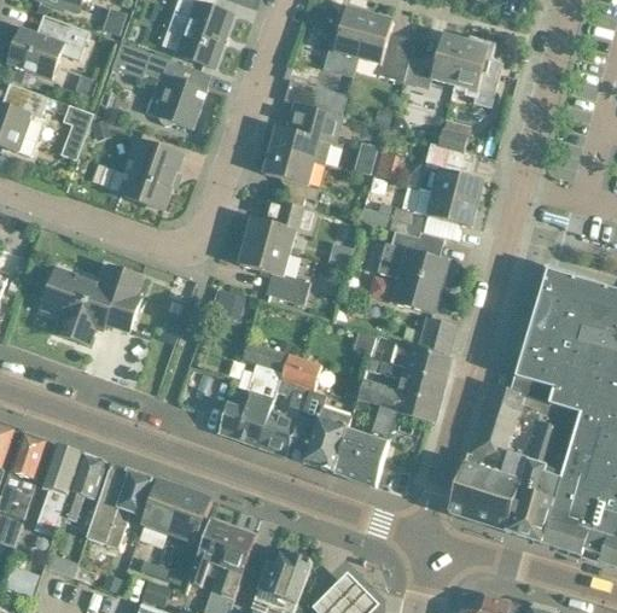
[(50,0),(77,10),(80,0),(50,0)]
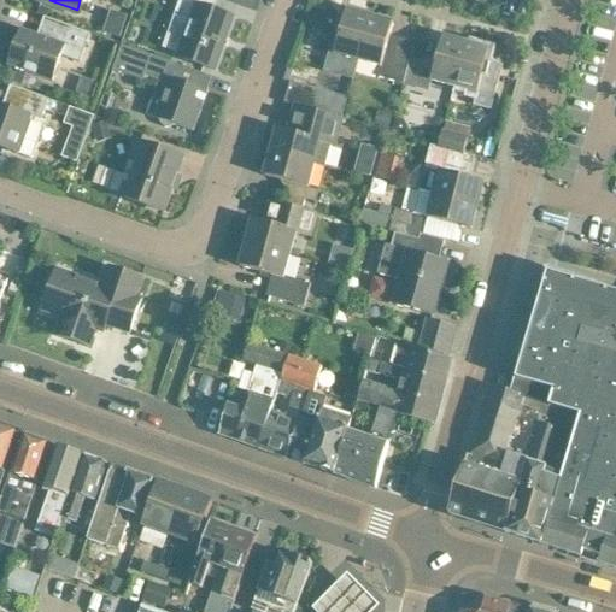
[(124,0),(121,11),(135,17),(142,3),(138,0),(124,0)]
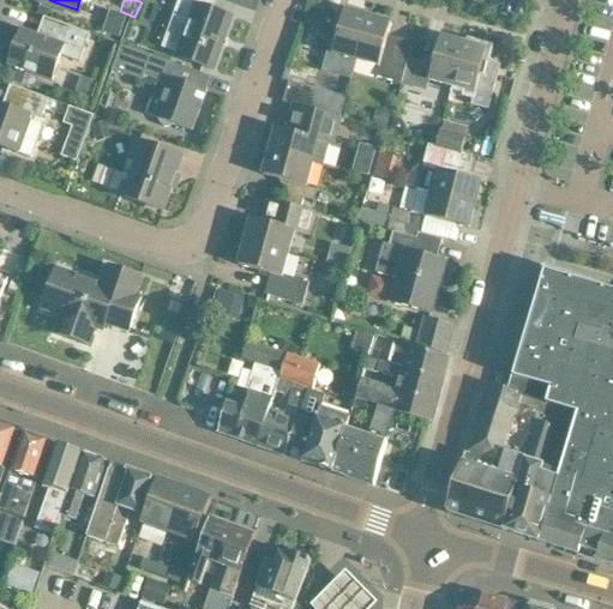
[(176,0),(161,43),(176,49),(174,53),(191,59),(212,67),(232,13),(211,6),(212,0),(176,0)]
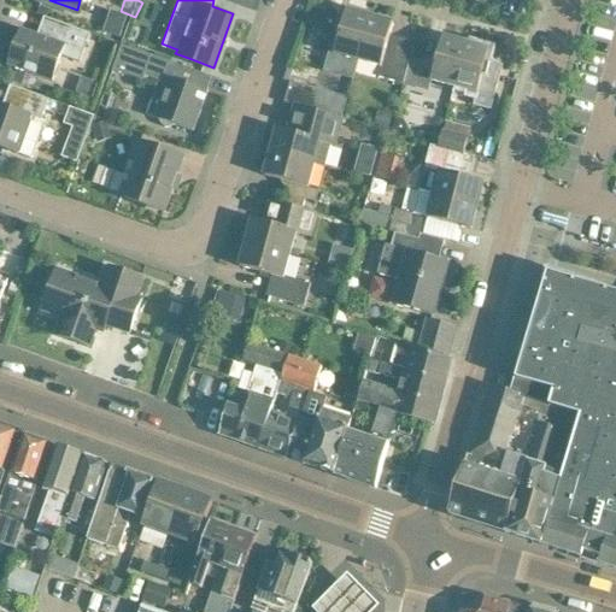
[(357,57),(369,13),(345,7),(329,65),(353,71),(357,57)]
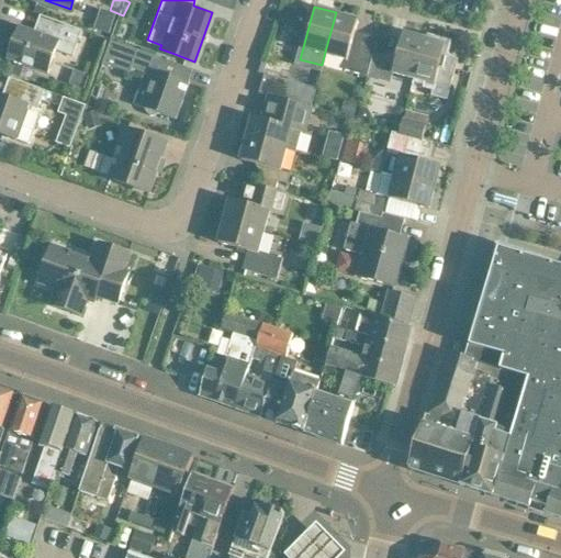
[(357,18),(336,12),(325,52),(346,58),(344,67),(355,70),(367,74),(373,49),(372,49),(376,38),(354,32),(357,18)]
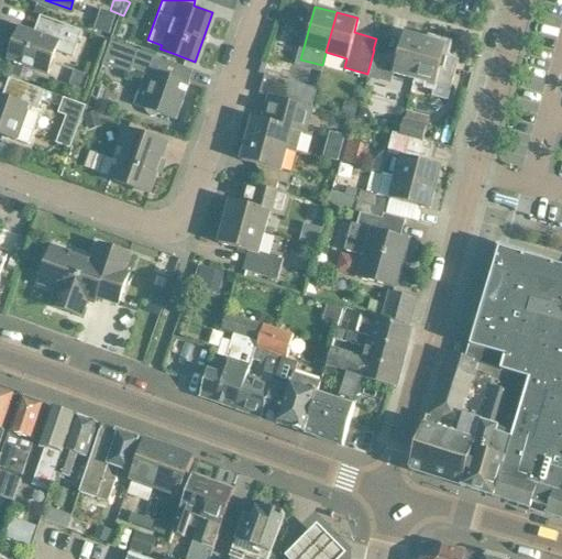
[(81,28),(67,22),(47,15),(41,32),(18,23),(6,56),(26,64),(47,72),(56,48),(72,54),(81,28)]
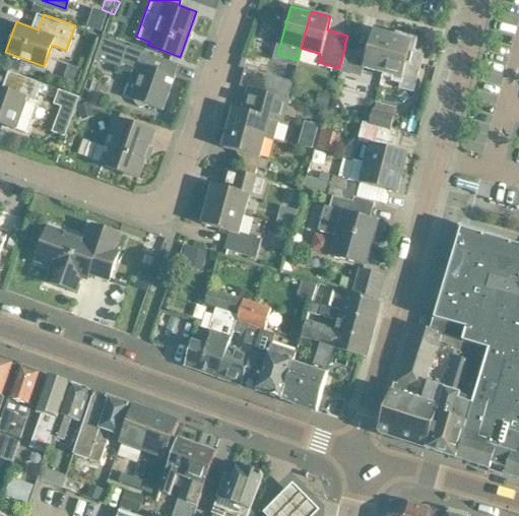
[(382,70),(392,34),(373,28),(363,65),(382,70)]
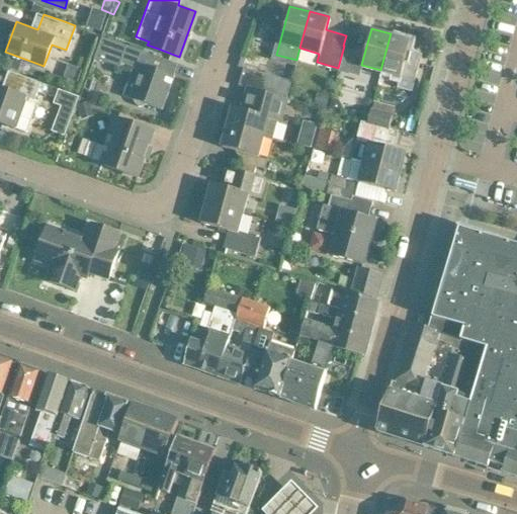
[(391,33),(380,70),(400,75),(397,86),(411,90),(420,56),(407,52),(410,38),(391,33)]
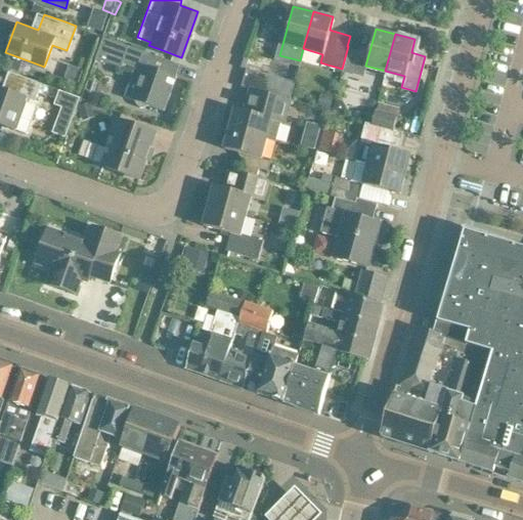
[(173,60),(128,44),(102,35),(94,58),(99,60),(100,58),(120,66),(121,61),(133,67),(124,95),(135,99),(135,102),(139,104),(143,105),(146,103),(163,110),(175,75),(169,72),(173,60)]
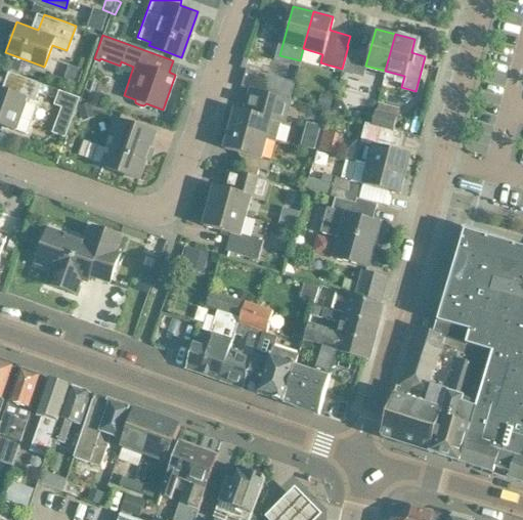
[(348,46),(342,69),(352,72),(358,49),(348,46)]
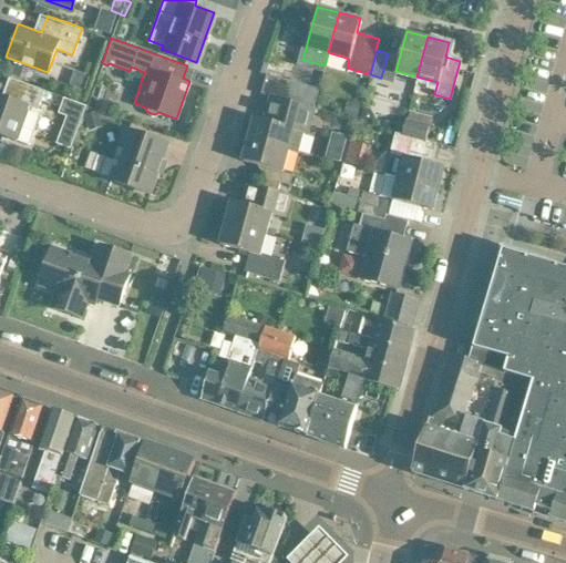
[(276,95),(312,106),(317,92),(286,84),(287,79),(266,72),(260,92),(276,95)]
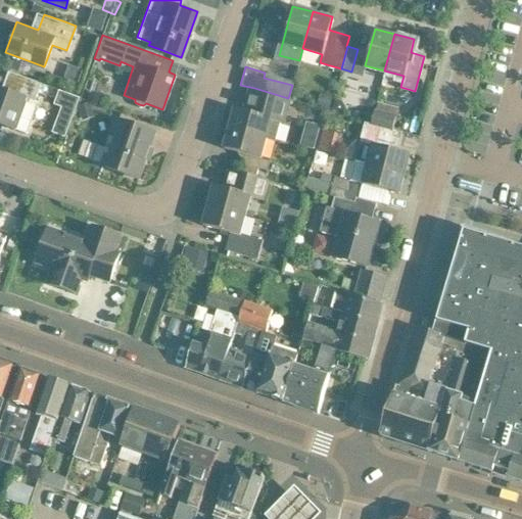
[(279,78),(300,84),(303,74),(282,67),(279,78)]
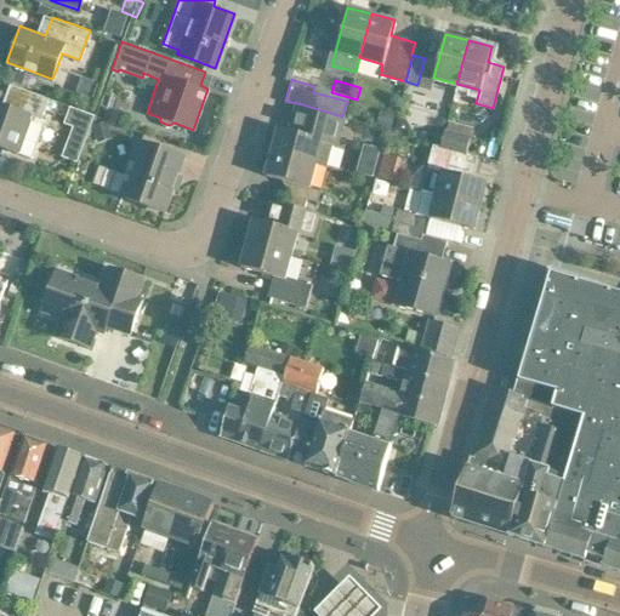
[(41,123),(28,118),(29,113),(41,118),(49,96),(9,83),(3,102),(0,101),(0,146),(16,152),(16,150),(30,155),(41,123)]
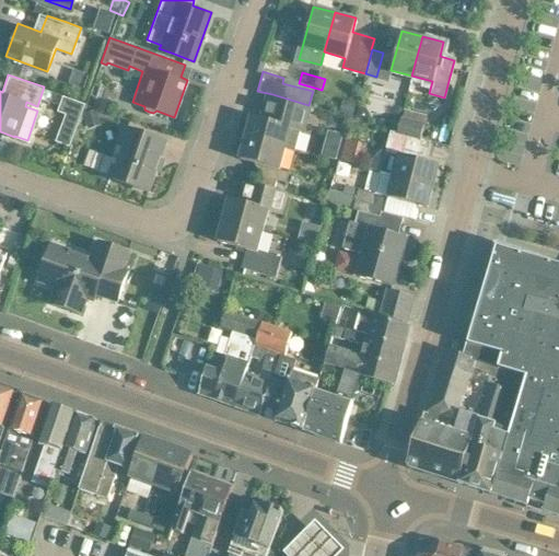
[(311,105),(309,105),(272,94),(257,91),(256,94),(271,99),(269,108),(279,112),(276,122),(251,114),(245,136),(286,147),(293,149),(299,128),(304,130),(311,105)]
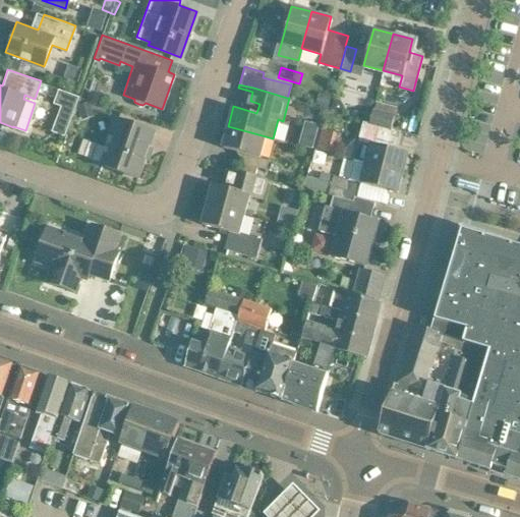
[(73,108),(78,95),(60,88),(55,101),(61,104),(73,108)]
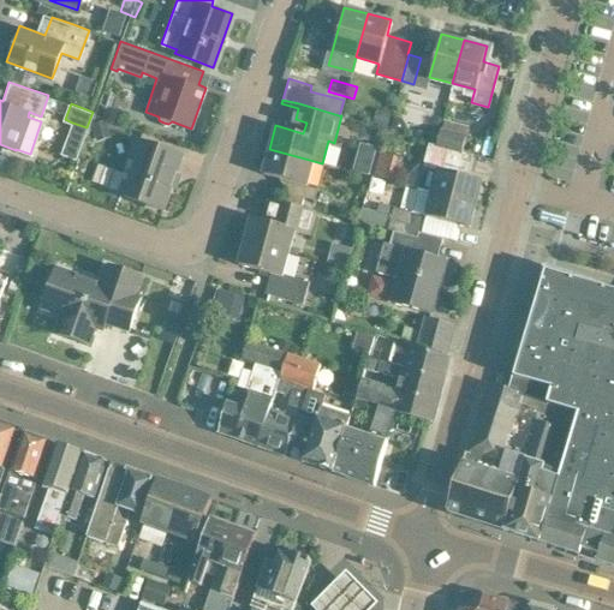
[(455,107),(451,130),(476,136),(481,112),(455,107)]
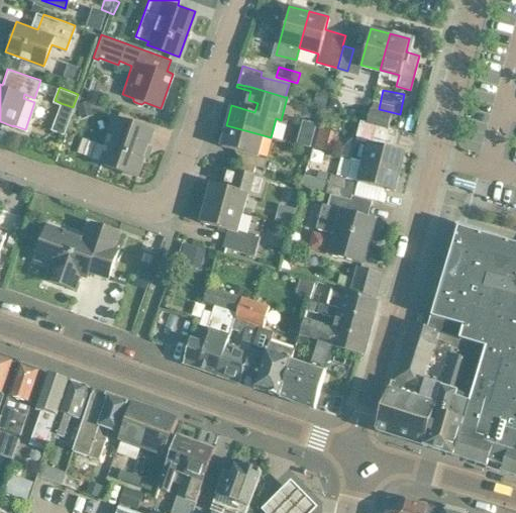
[(379,124),(387,126),(391,112),(369,108),(366,120),(379,124)]
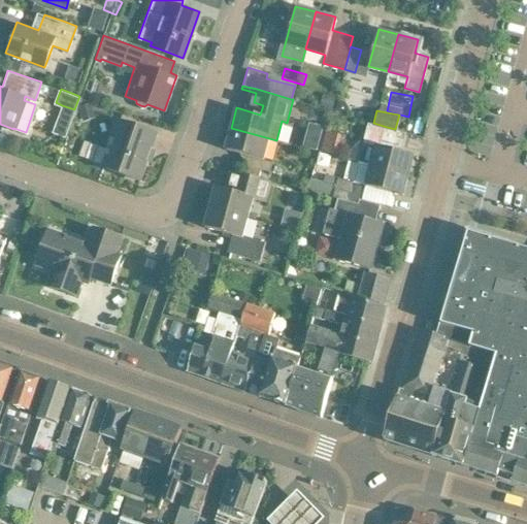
[(347,136),(351,118),(319,112),(316,131),(347,136)]
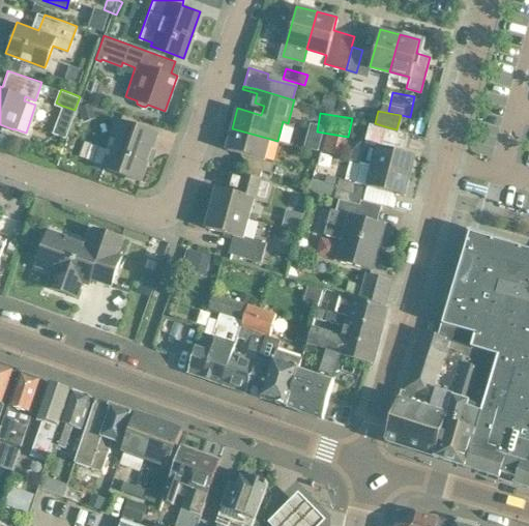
[(65,136),(70,123),(57,118),(52,132),(65,136)]
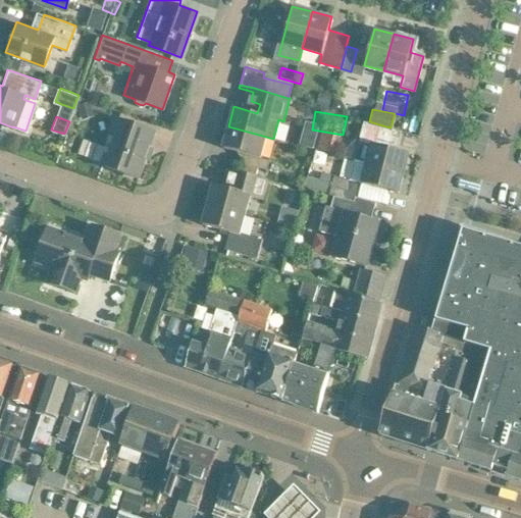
[(139,176),(155,131),(116,117),(100,163),(139,176)]
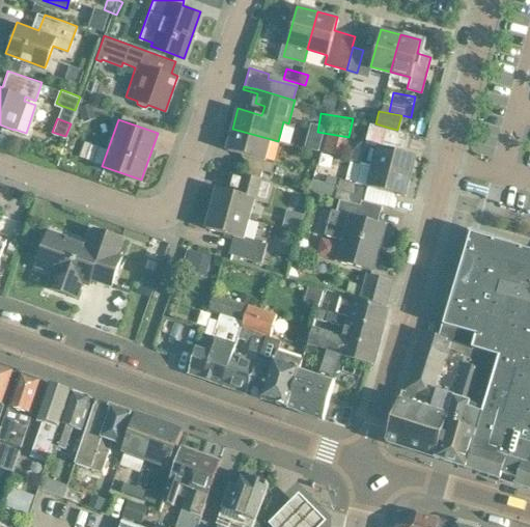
[(389,128),(375,123),(369,122),(361,162),(410,174),(415,155),(397,149),(399,143),(405,144),(408,132),(397,130),(389,128)]
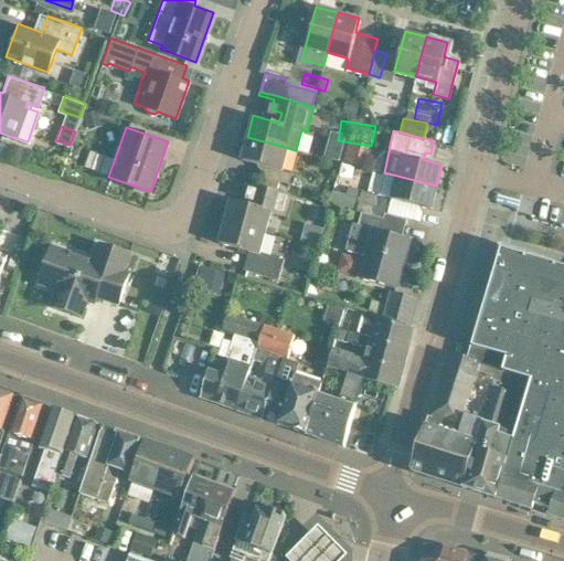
[(283,169),(288,148),(247,137),(241,158),(267,166),(263,186),(275,189),(278,180),(288,182),(290,171),(283,169)]
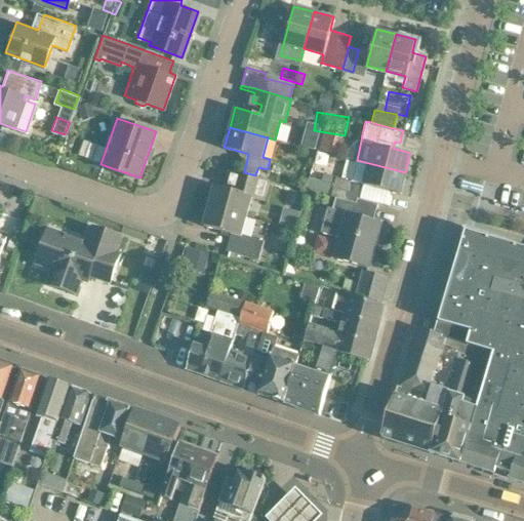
[(351,158),(353,147),(327,142),(325,154),(351,158)]
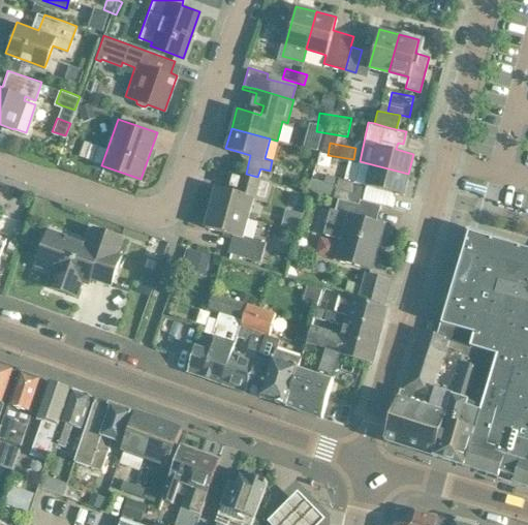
[(338,177),(333,196),(338,197),(345,199),(359,203),(360,198),(363,198),(366,184),(378,187),(389,190),(394,191),(403,194),(408,174),(360,161),(354,181),(338,177)]
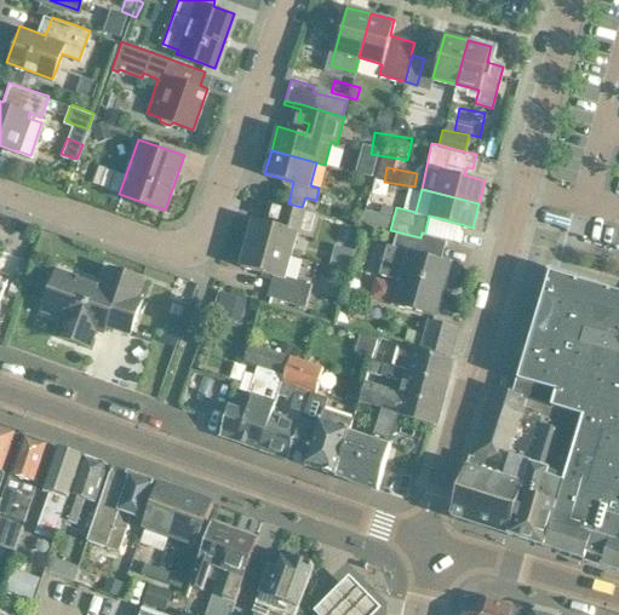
[(253,217),(246,241),(291,253),(297,231),(314,235),(320,212),(302,207),(288,203),(287,203),(270,199),(265,220),(253,217)]
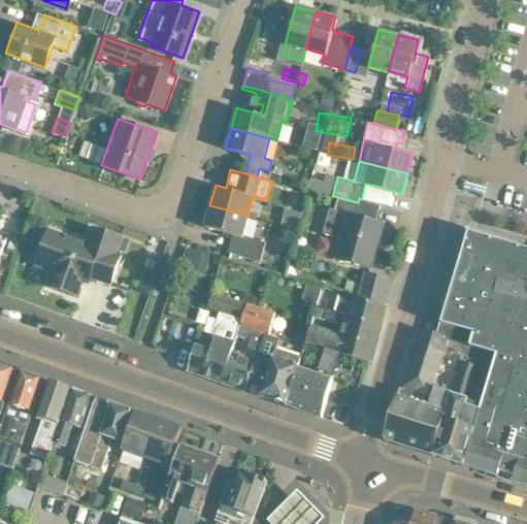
[(330,207),(323,231),(339,236),(342,237),(337,259),(351,262),(370,268),(383,222),(375,220),(380,203),(362,198),(359,198),(358,202),(344,199),(337,197),(334,209),(330,207)]
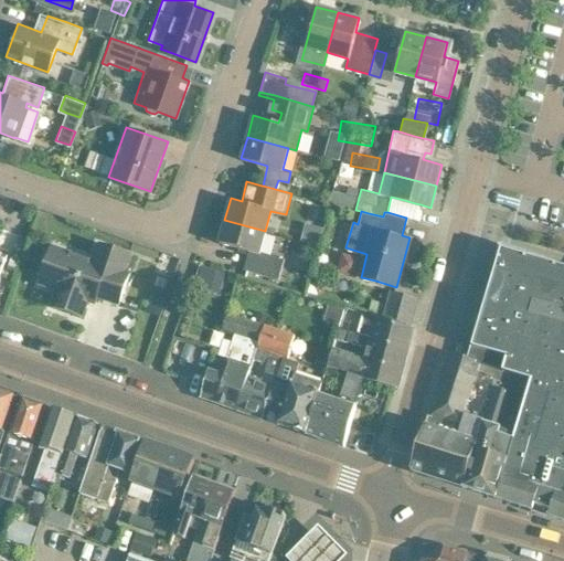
[(259,252),(265,231),(224,220),(219,241),(248,250),(243,268),(277,277),(283,257),(259,252)]
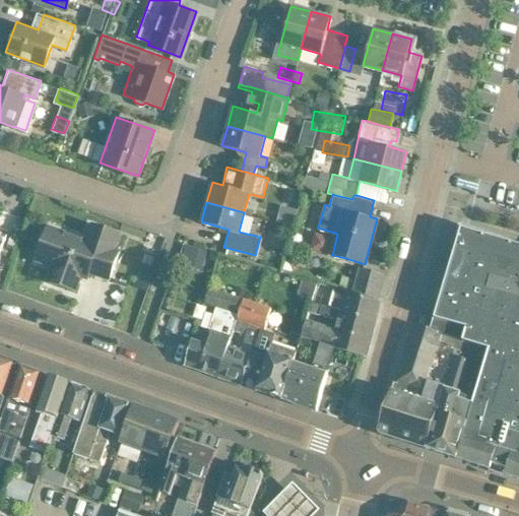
[(36,259),(52,265),(47,279),(75,289),(80,275),(86,277),(88,271),(109,278),(119,249),(114,248),(120,233),(90,222),(85,238),(64,231),(61,240),(45,234),(36,259)]
